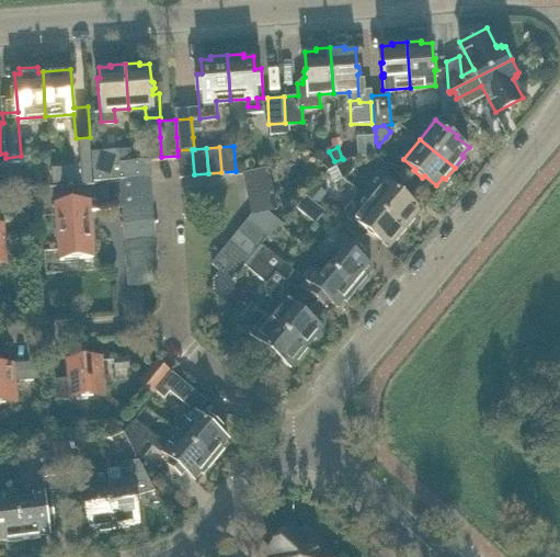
[(180,175),(194,174),(192,149),(178,150),(178,156),(180,175)]
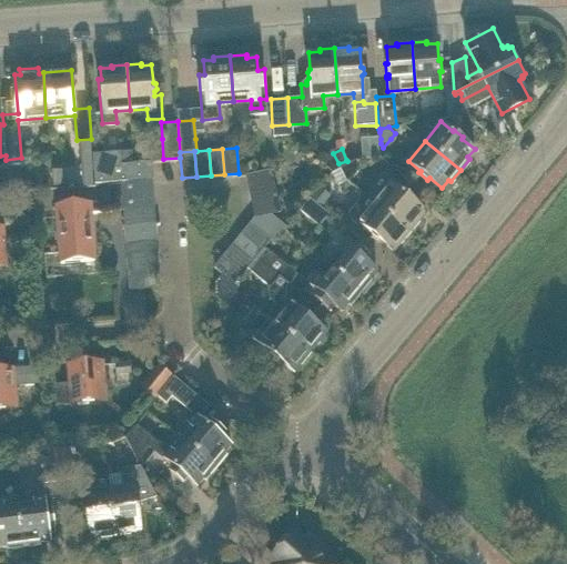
[(333,153),(325,158),(332,170),(337,167),(333,153)]
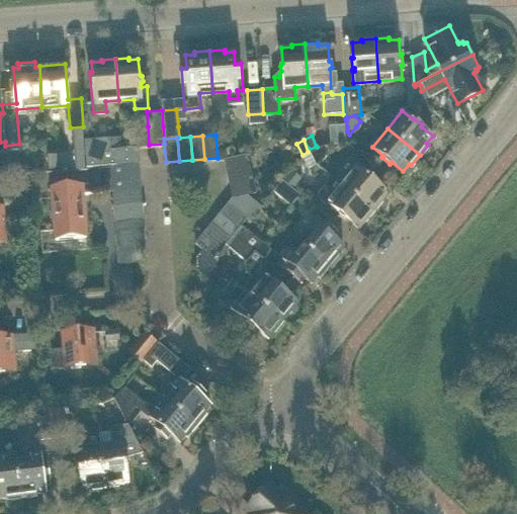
[(110,163),(138,161),(137,146),(109,148),(110,153),(110,163)]
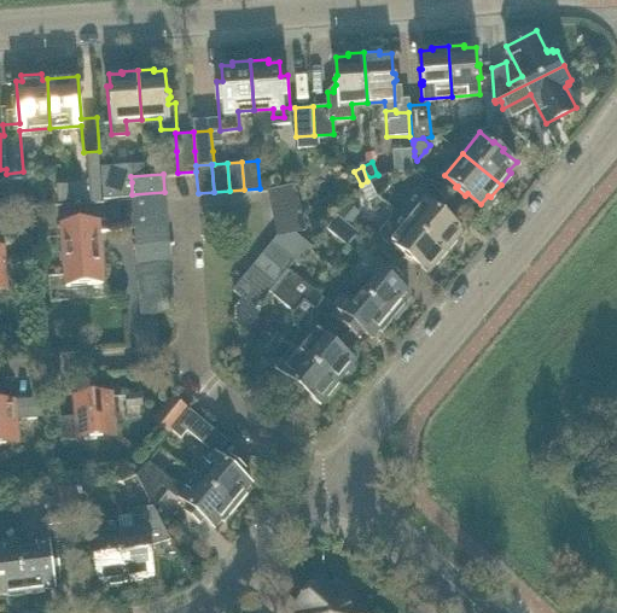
[(378,175),(370,180),(377,193),(379,196),(389,184),(388,175),(378,175)]
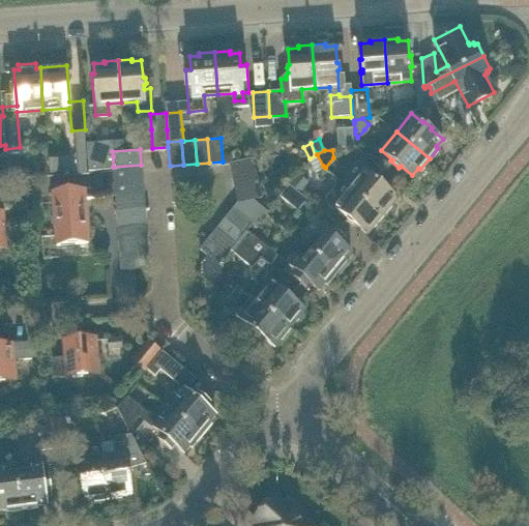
[(316,170),(323,166),(317,154),(315,155),(310,158),(316,170)]
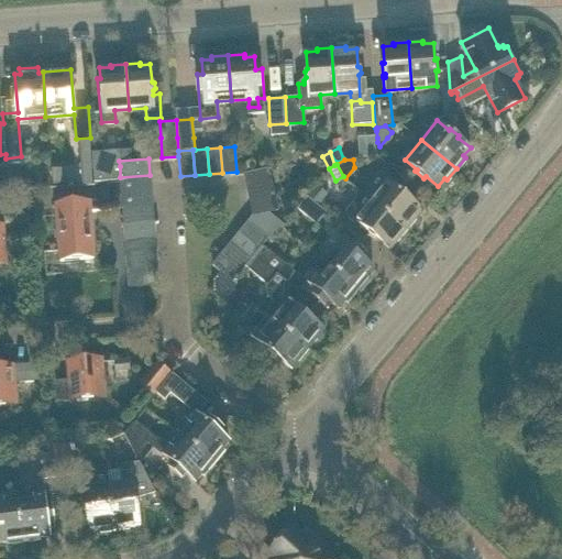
[(121,179),(120,177),(120,166),(94,168),(95,181),(121,179)]
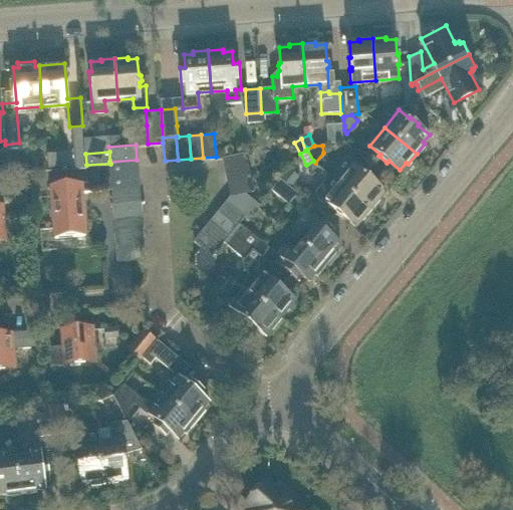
[(246,152),(222,157),(225,170),(248,165),(246,152)]
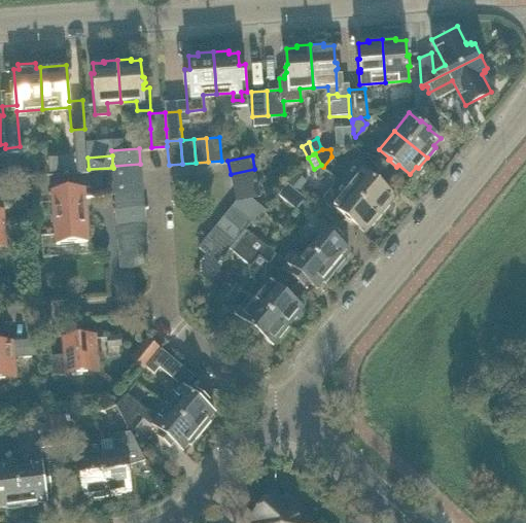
[(114,180),(141,178),(140,164),(112,166),(113,168),(114,168),(114,180)]
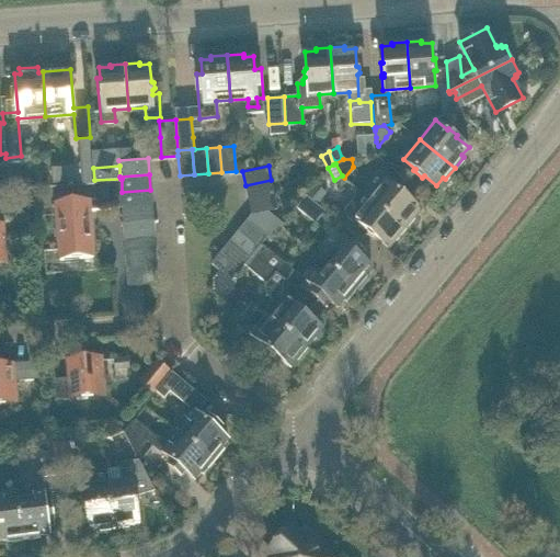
[(123,205),(122,192),(122,179),(107,180),(109,196),(56,201),(57,217),(59,257),(94,254),(91,207),(123,205)]
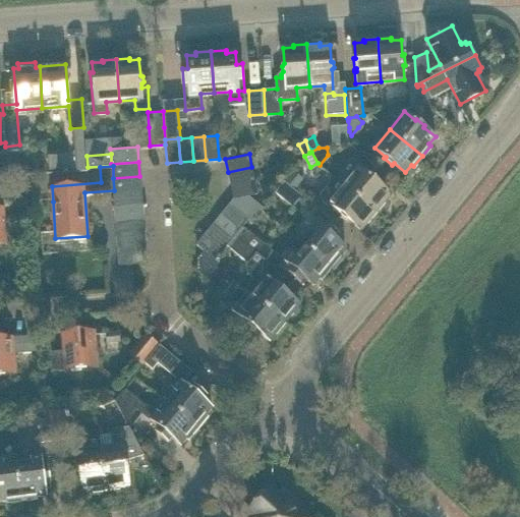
[(251,167),(228,172),(231,184),(254,179),(251,167)]
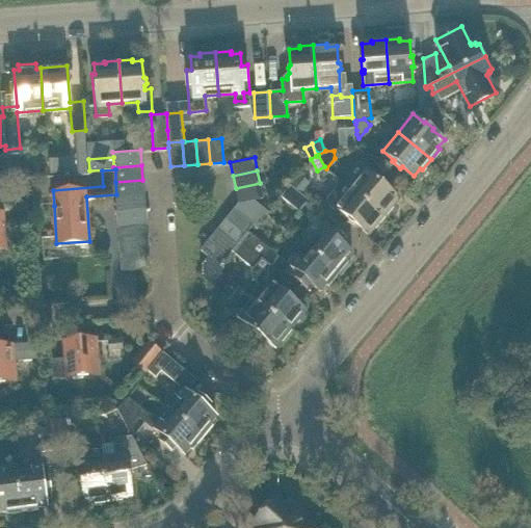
[(381,180),(378,180),(366,170),(351,188),(383,215),(393,205),(391,203),(398,195),(386,185),(386,183),(381,180)]
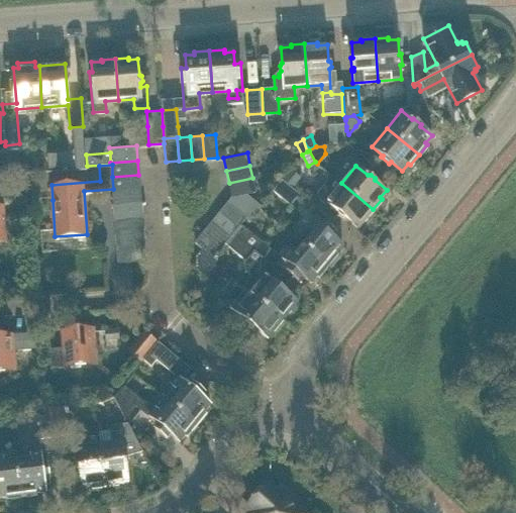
[(292,167),(282,176),(292,185),(300,174),(292,167)]
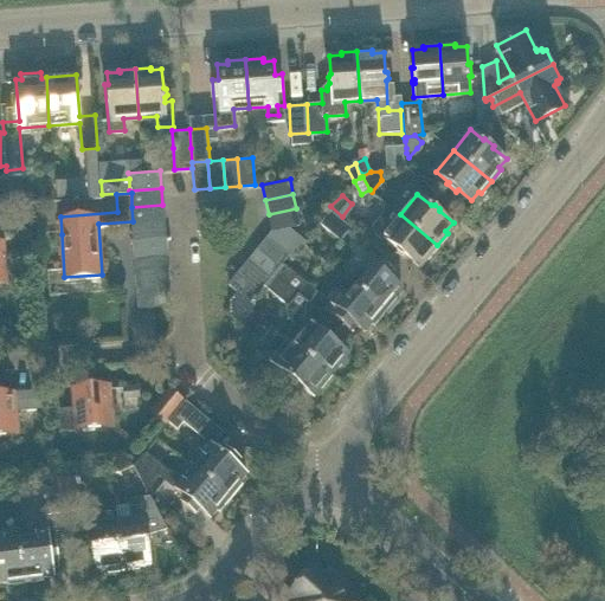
[(133,223),(163,221),(162,205),(132,207),(133,221),(133,223)]
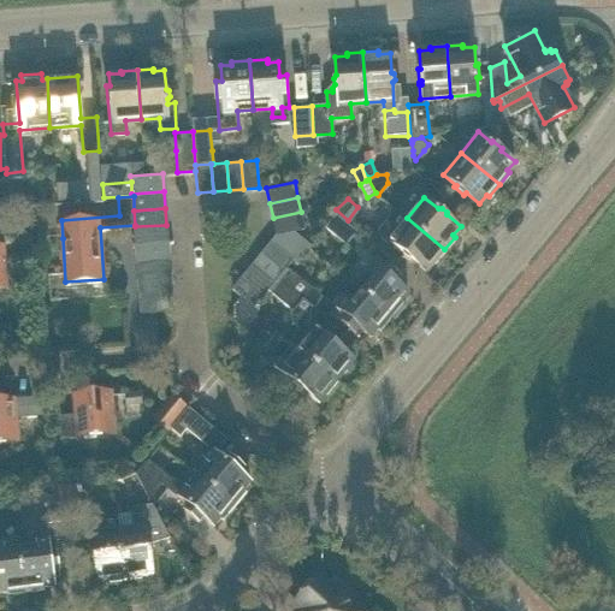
[(444,249),(407,218),(395,208),(377,230),(378,233),(384,239),(389,238),(402,250),(403,255),(407,259),(412,257),(425,268),(432,260),(435,261),(444,249)]
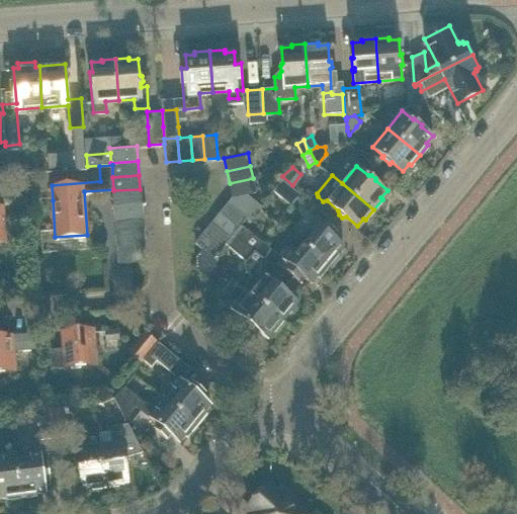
[(253,178),(230,183),(232,195),(247,192),(255,191),(253,178)]
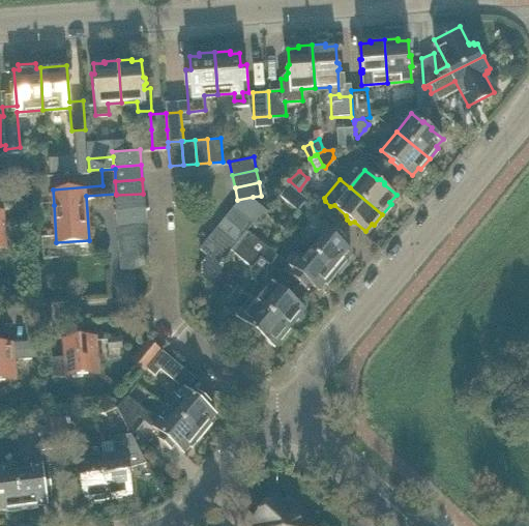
[(280,194),(280,195),(297,209),(306,198),(288,183),(280,194)]
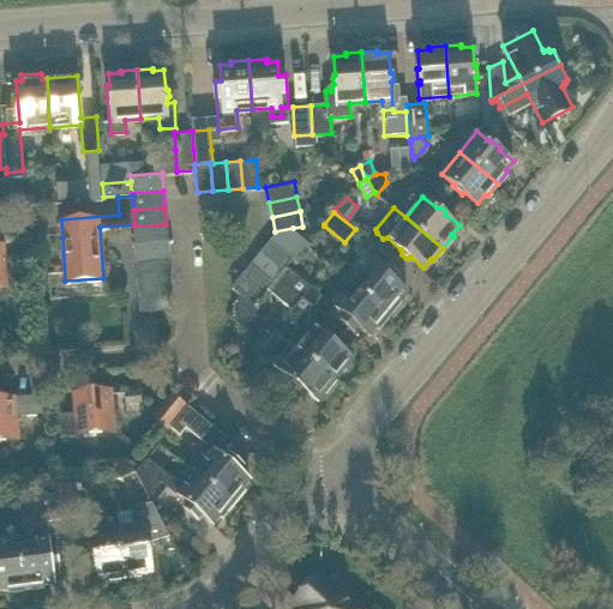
[(136,242),(167,240),(166,224),(134,225),(136,242)]
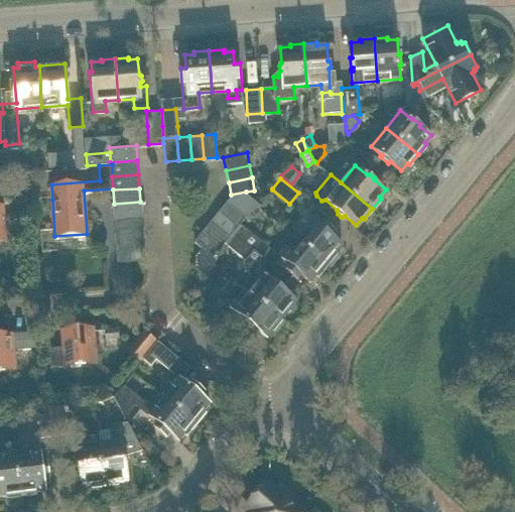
[(231,195),(227,200),(246,214),(246,215),(249,217),(260,204),(246,192),(231,195)]
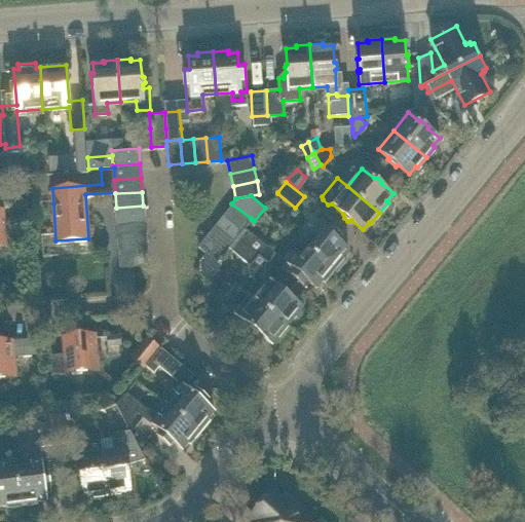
[(251,219),(251,218),(231,203),(223,214),(241,229),(251,219)]
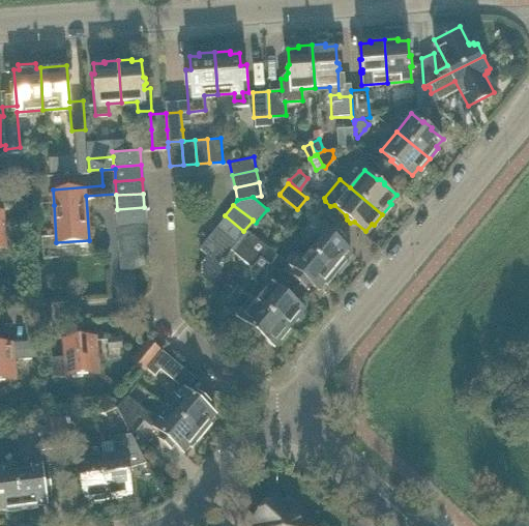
[(118,224),(145,222),(144,207),(117,209),(118,224)]
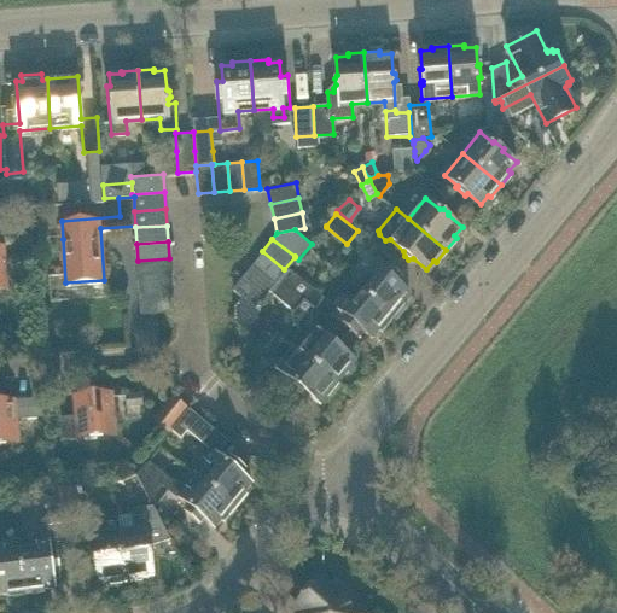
[(18,257),(34,256),(33,245),(17,246),(18,257)]
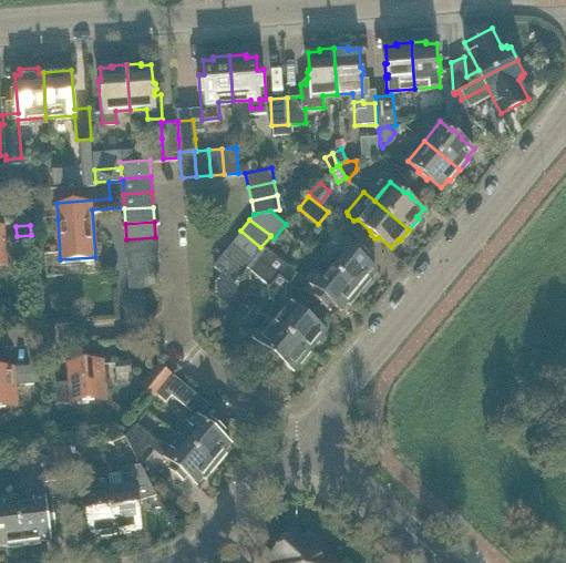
[(251,258),(260,247),(240,231),(232,242),(251,258)]
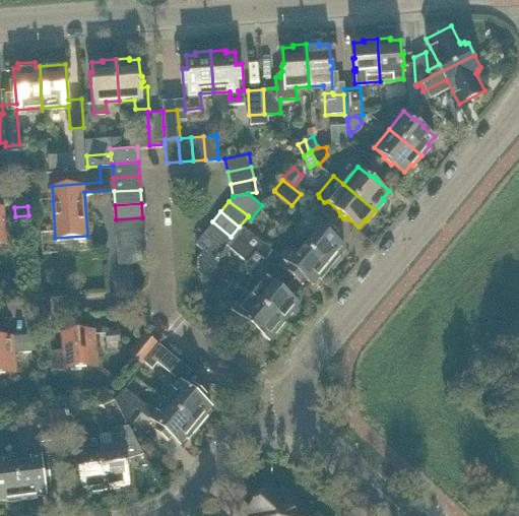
[(117,233),(143,231),(142,217),(116,219),(117,233)]
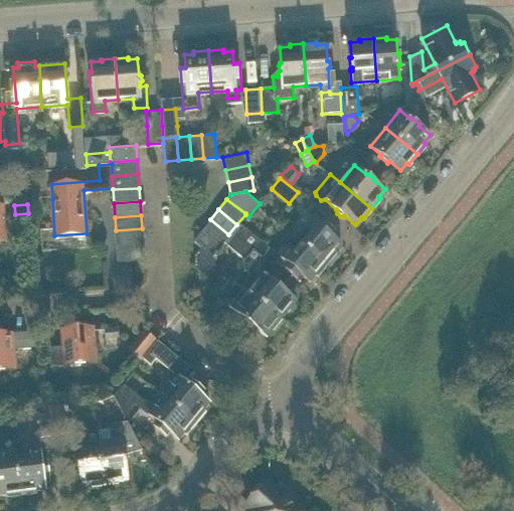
[(323,221),(320,225),(311,218),(295,237),(327,264),(336,251),(334,249),(341,242),(331,234),(334,231),(323,221)]
